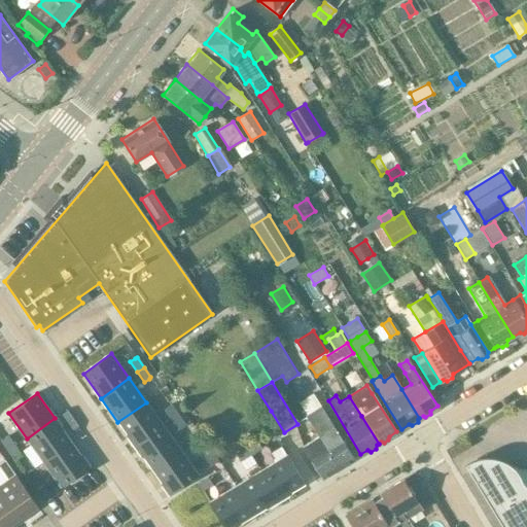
[(146,402),(117,422),(135,447),(163,426),(146,402)]
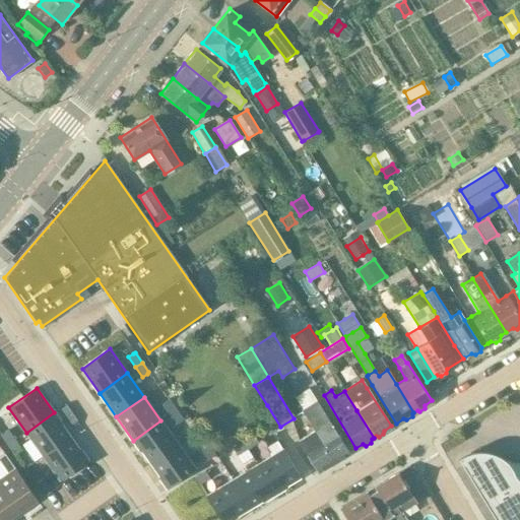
[(167,401),(163,404),(170,414),(176,410),(169,400),(167,401)]
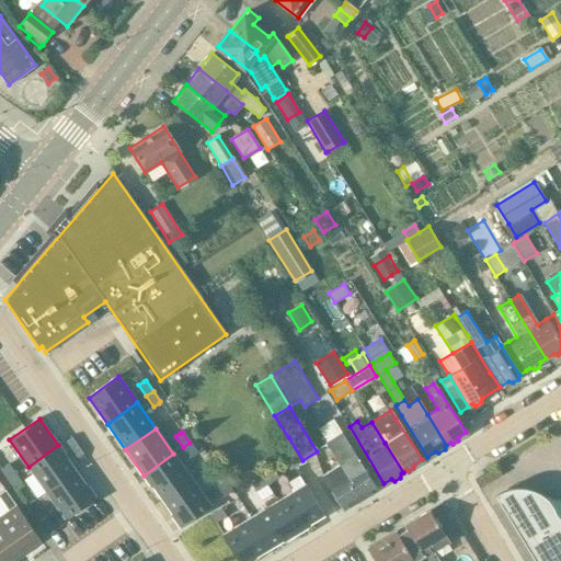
[(324,443),(338,465),(359,499),(376,489),(341,433),(324,443)]
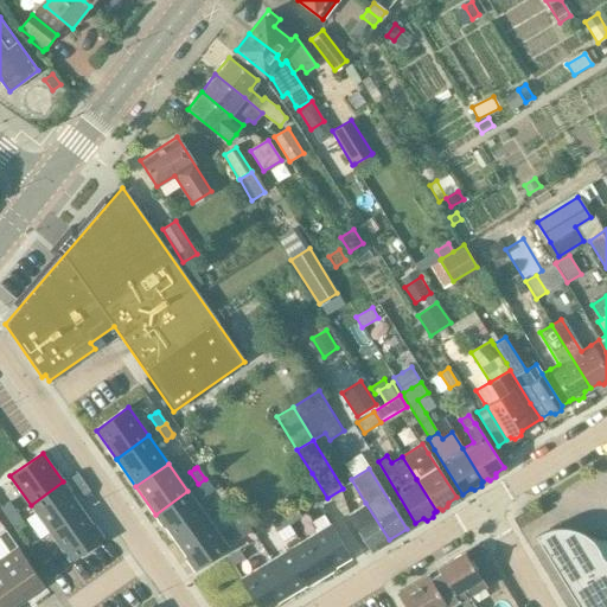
[(205,479),(198,484),(206,496),(211,492),(213,491),(205,479)]
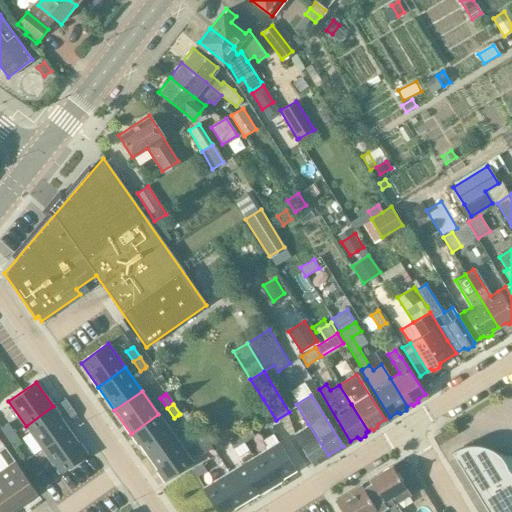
[(53,406),(26,426),(42,449),(70,430),(53,406)]
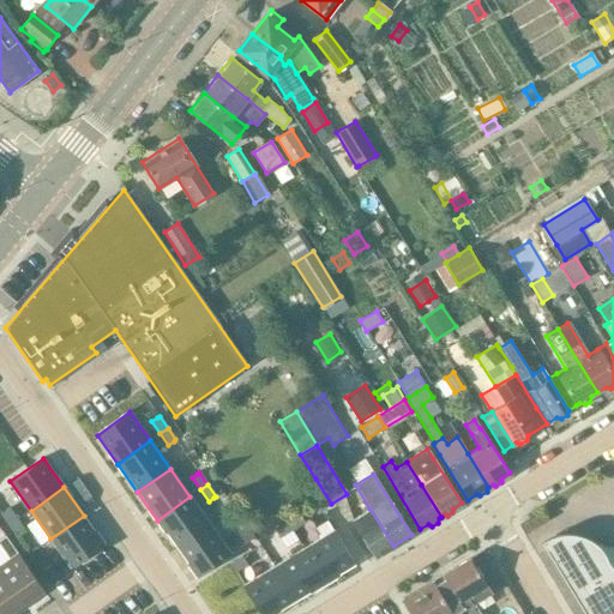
[(190,497),(157,521),(178,548),(210,525),(190,497)]
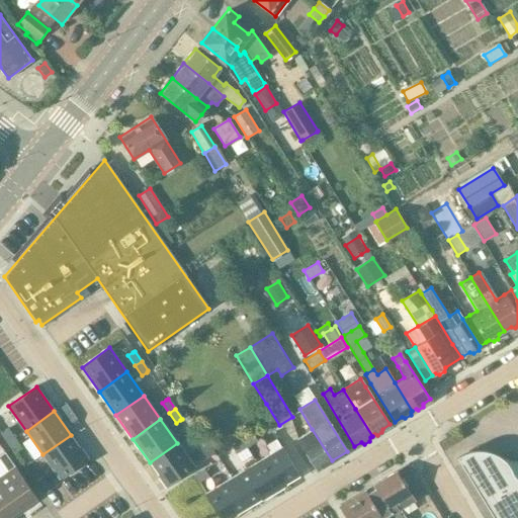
[(8,429),(1,433),(8,443),(15,438),(8,429)]
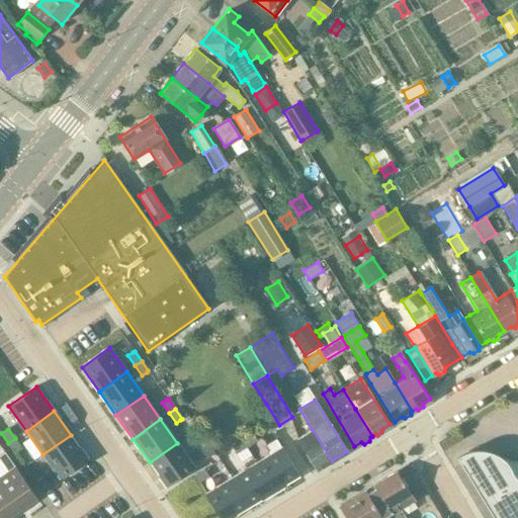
[(316,470),(332,460),(312,429),(295,439),(316,470)]
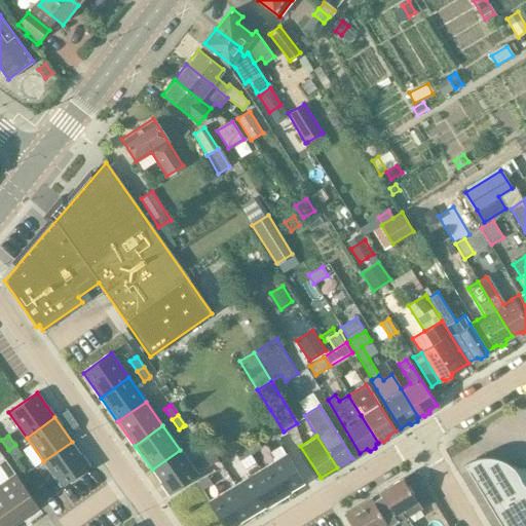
[(257,440),(247,447),(251,454),(261,447),(257,440)]
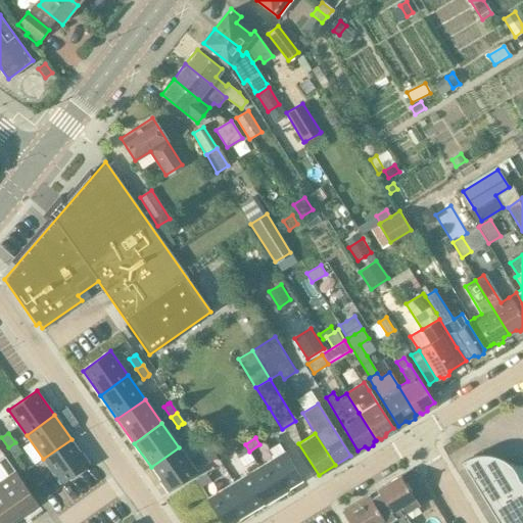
[(72,439),(43,459),(61,484),(89,464),(72,439)]
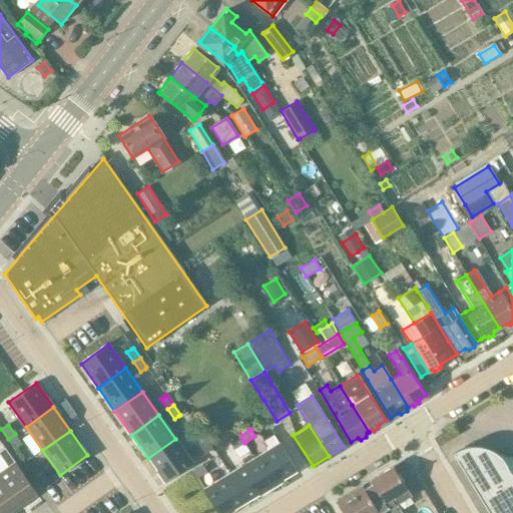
[(15,434),(8,439),(15,449),(22,444),(15,434)]
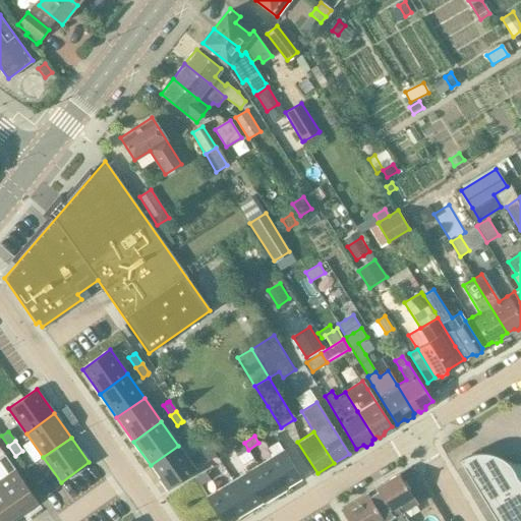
[(244,443),(233,449),(237,456),(238,456),(248,450),(244,443)]
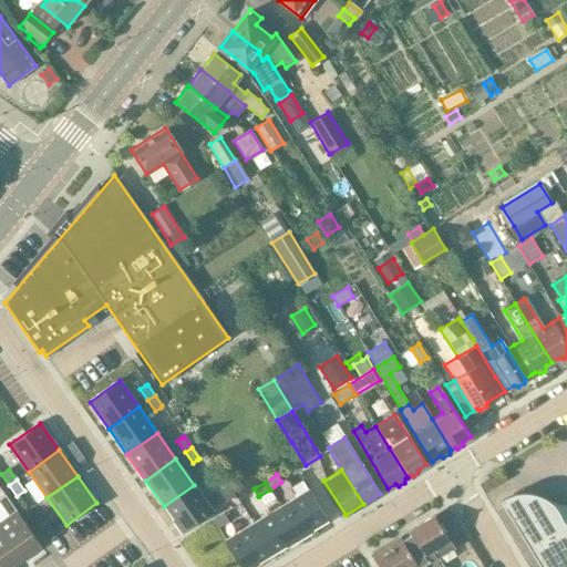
[(194,485),(164,506),(183,533),(213,512),(194,485)]
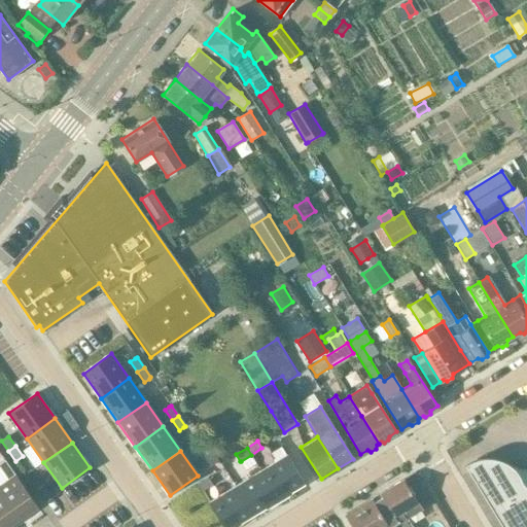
[(218,461),(211,451),(205,456),(212,466),(218,461)]
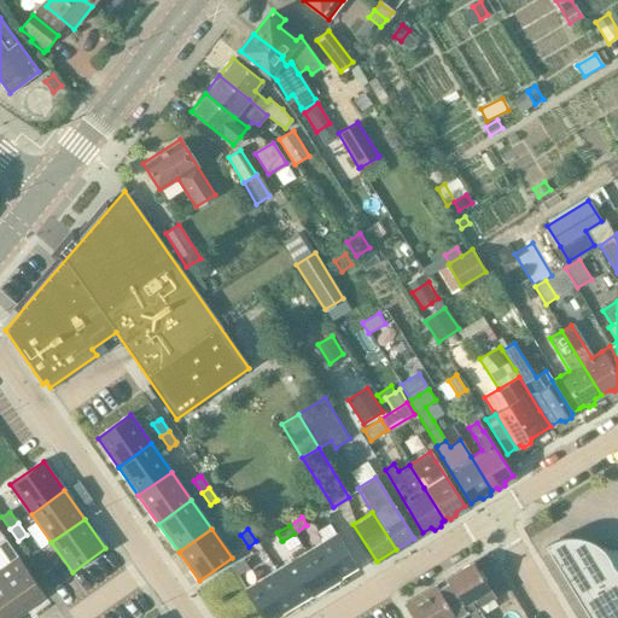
[(337,534),(307,553),(327,588),(359,569),(337,534)]
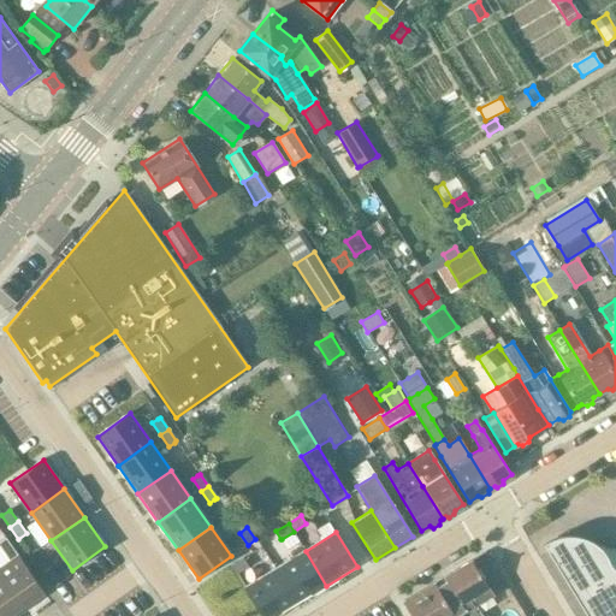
[(548,551),(587,615),(615,615),(615,549),(612,549),(606,549),(603,548),(600,545),(592,542),(581,537),(580,537),(578,537),(570,535),(563,535),(560,537),(556,538),(550,540),(546,542),(543,544),(548,551)]
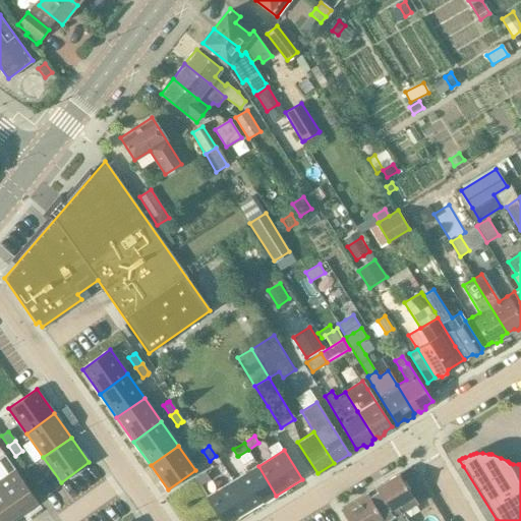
[(0,479),(0,488),(17,514),(37,501),(4,455),(0,457),(0,463),(7,474),(0,479)]
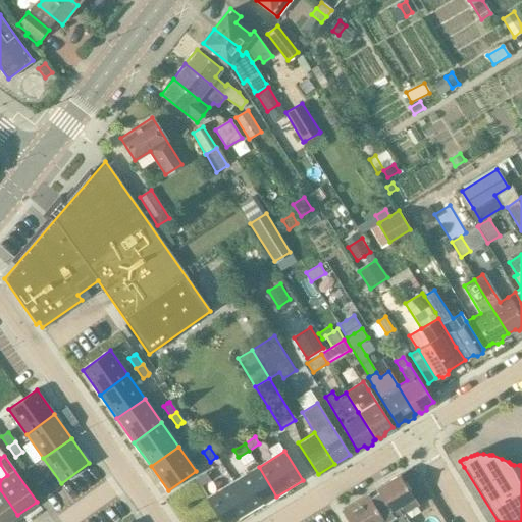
[(259,467),(232,482),(251,512),(276,497),(259,467)]
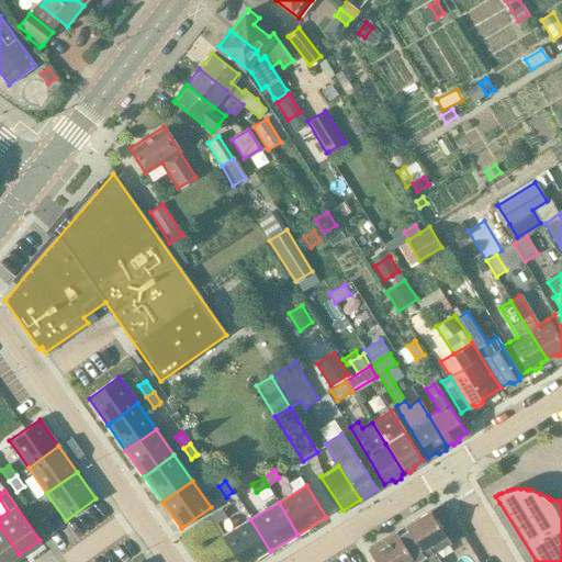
[(222,509),(211,516),(215,524),(226,517),(222,509)]
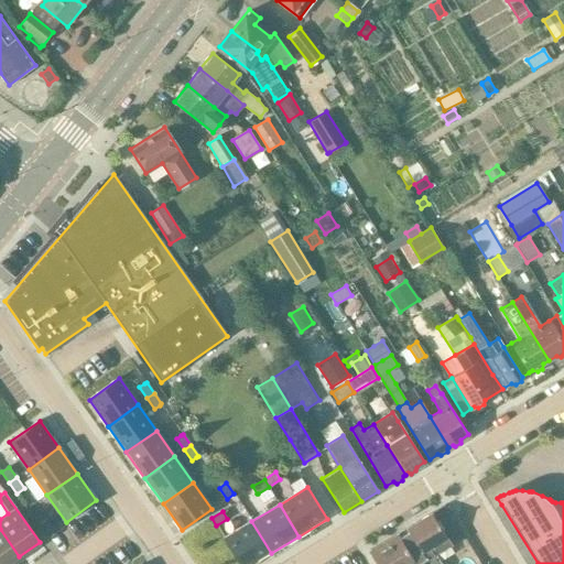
[(407,528),(427,563),(441,563),(434,553),(449,544),(431,513),(407,528)]
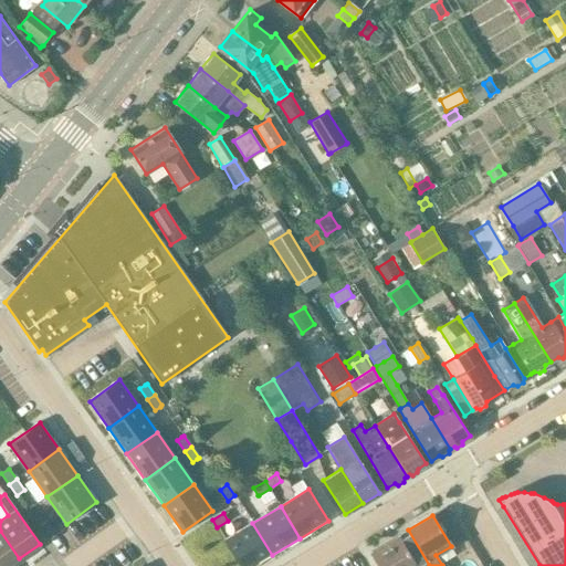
[(45,522),(39,526),(46,537),(54,532),(45,522)]
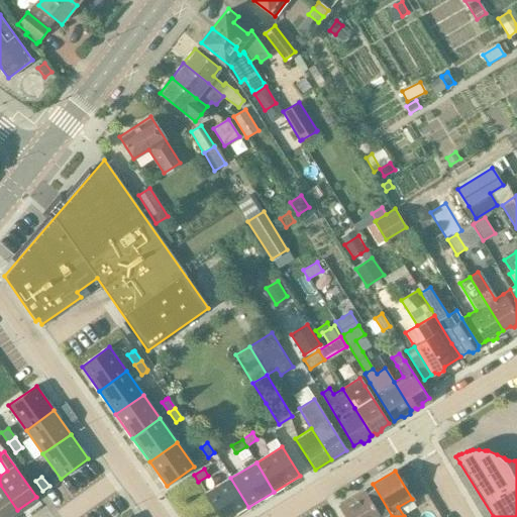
[(230,478),(205,493),(219,516),(231,516),(248,507),(230,478)]
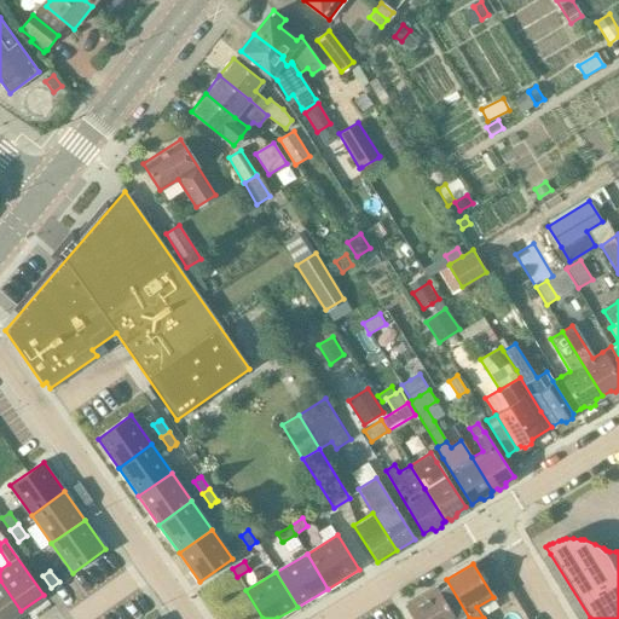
[(469,618),(446,579),(404,605),(412,618),(469,618)]
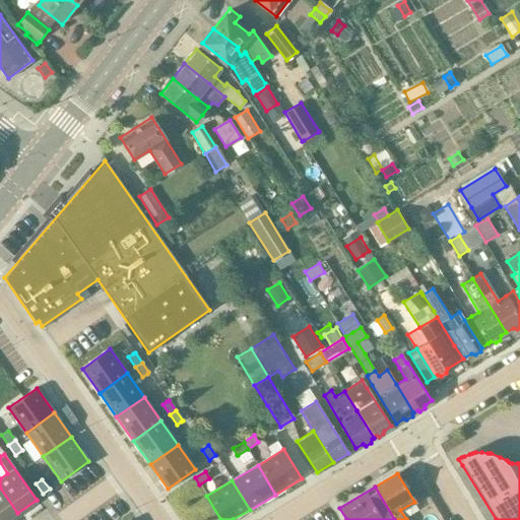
[(0,519),(7,519),(17,513),(0,488),(0,519)]
